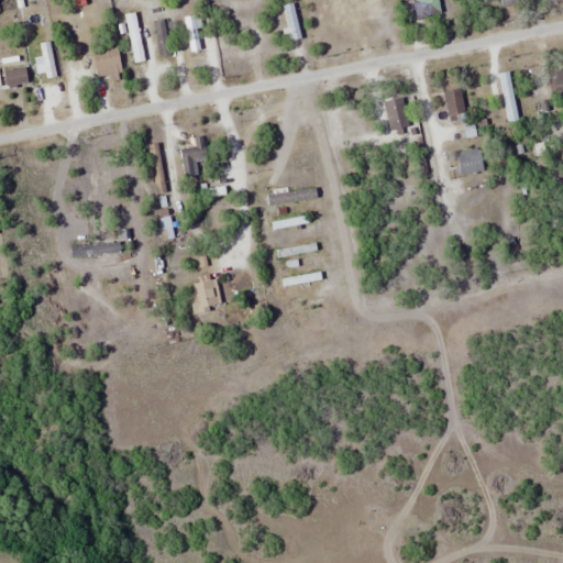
[(441,15),(438,0),(411,0),(417,21),(441,15)]
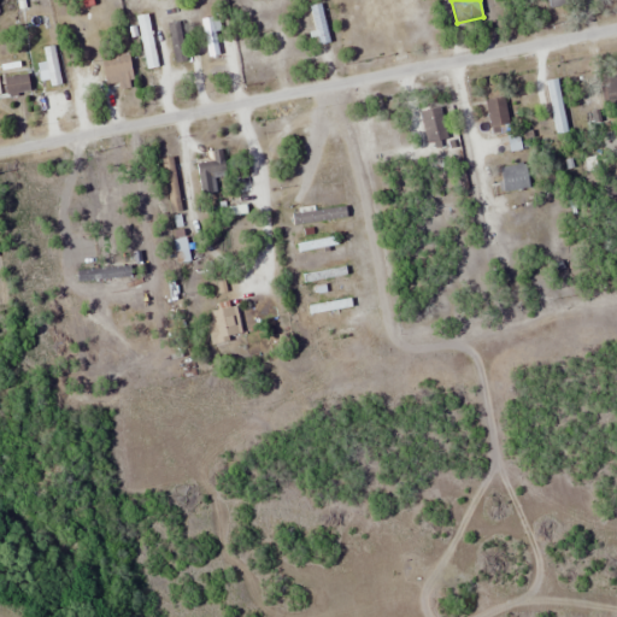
[(135,86),(129,53),(100,58),(105,86),(121,82),(122,88),(135,86)]
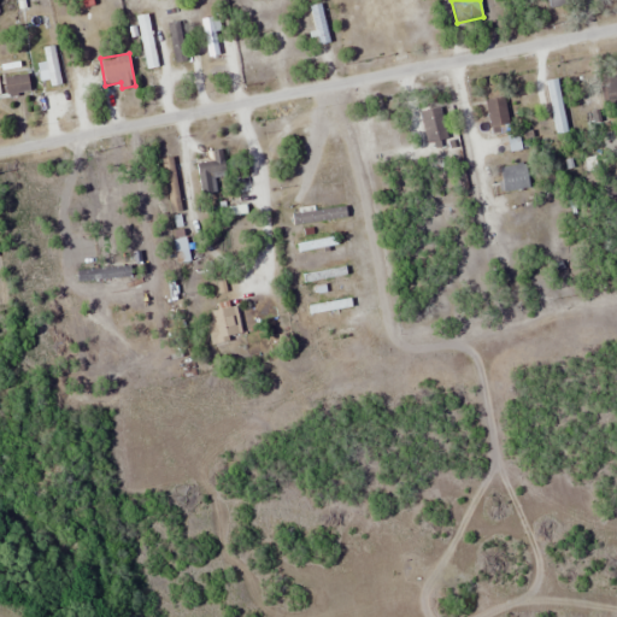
[(6,94),(30,92),(29,75),(4,77),(6,94)]
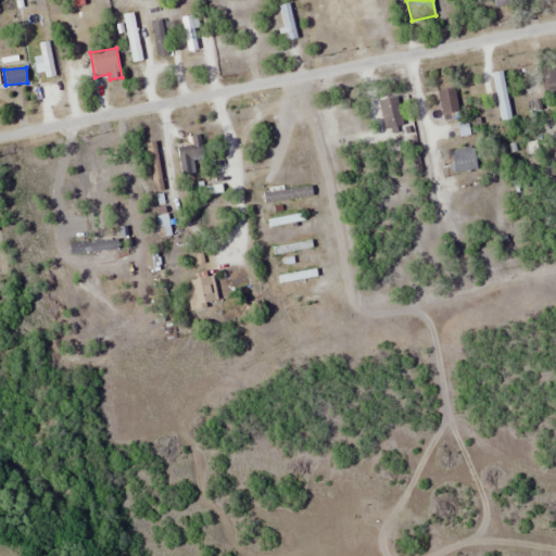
[(555,67),(545,68),(545,92),(555,91),(555,67)]
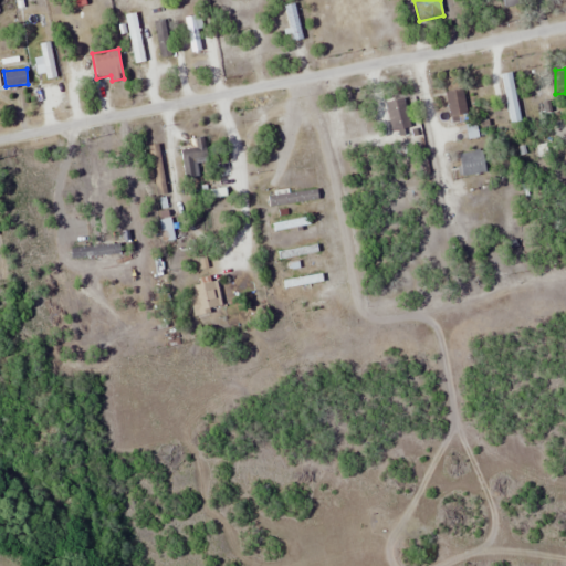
[(519,121),(513,72),(502,73),(507,123),(519,121)]
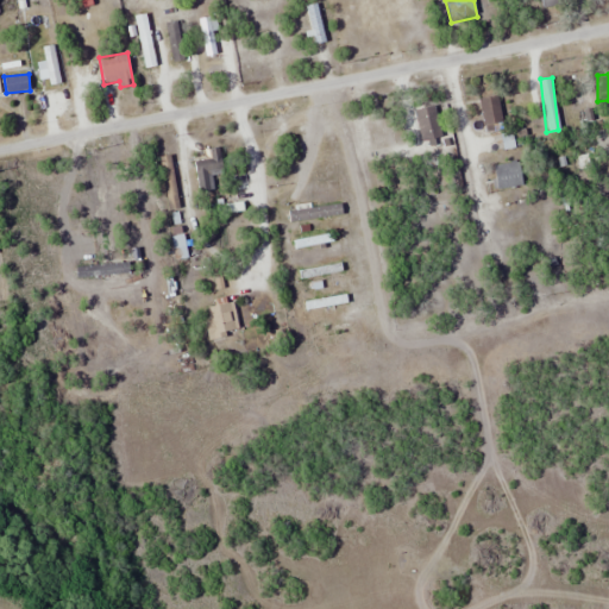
[(506,129),(497,95),(478,99),(487,132),(506,129)]
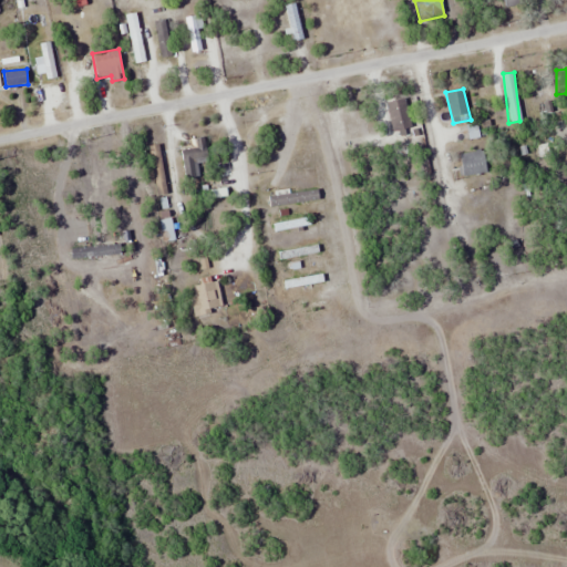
[(390,132),(410,130),(406,100),(387,102),(390,132)]
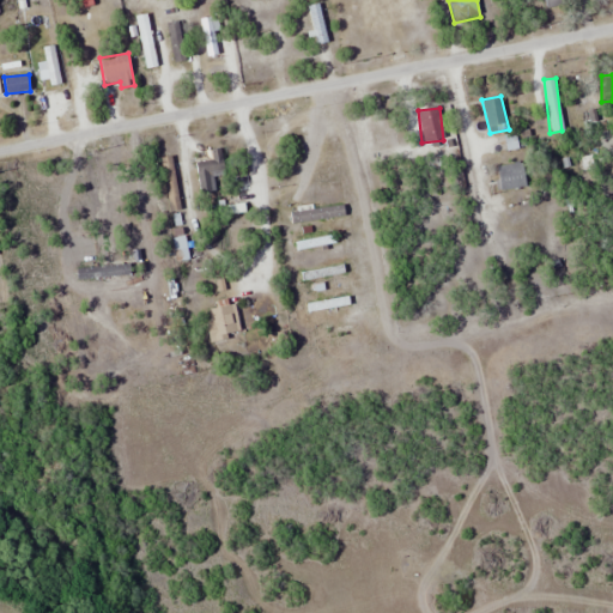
[(195,157),(200,196),(213,195),(211,173),(224,171),(222,149),(205,150),(205,156),(195,157)]
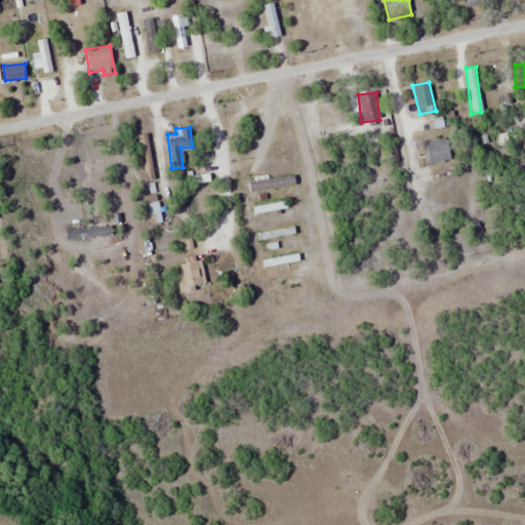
[(137,135),(145,182),(154,180),(147,133),(137,135)]
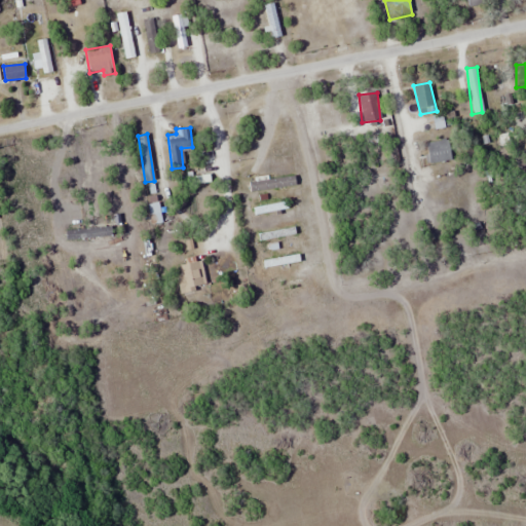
[(428,163),(451,159),(448,139),(424,144),(428,163)]
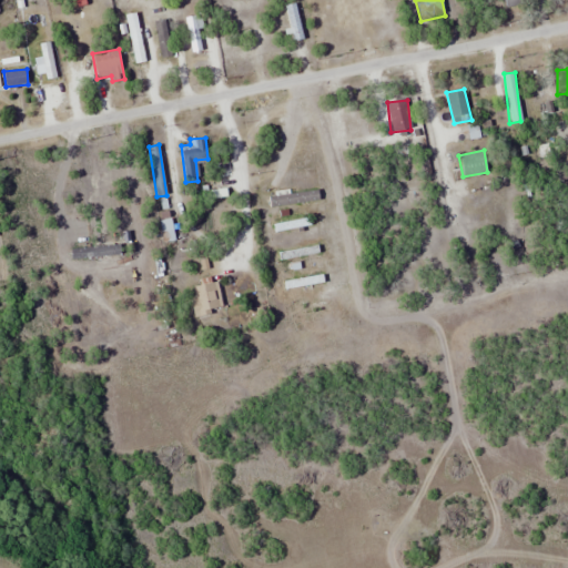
[(270,204),(317,204),(317,192),(270,192),(270,204)]
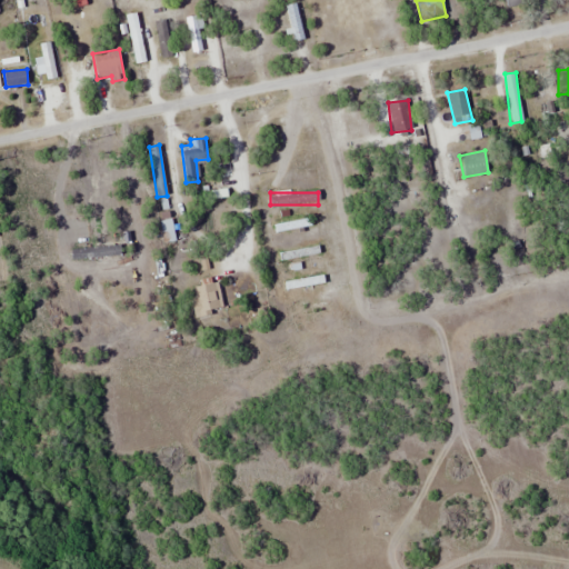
[(167,243),(176,240),(168,219),(159,222),(167,243)]
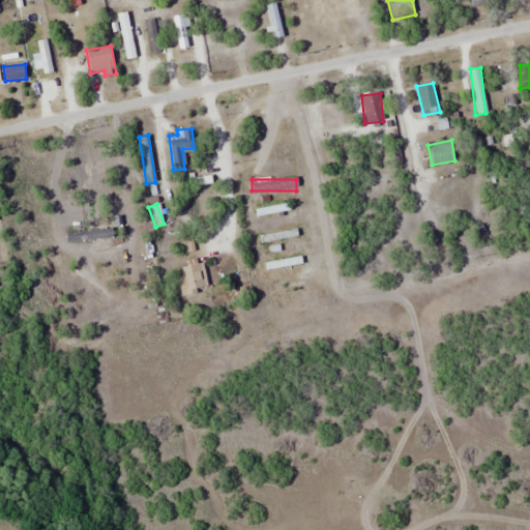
[(182,296),(208,291),(203,263),(177,268),(182,296)]
